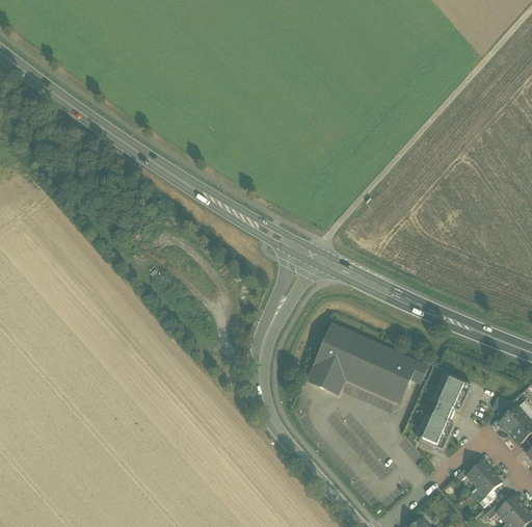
[(331,321),(306,379),(338,394),(345,379),(400,402),(411,378),(420,381),(429,364),(331,321)]
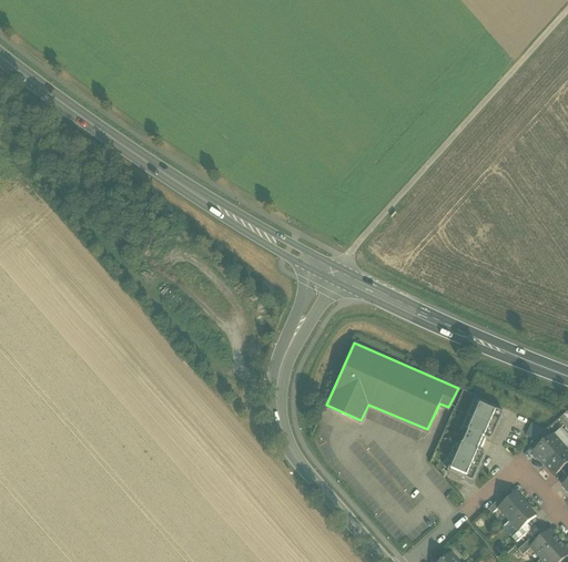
[(490,438),(503,410),(473,397),(457,432),(480,442),(484,436),(490,438)]
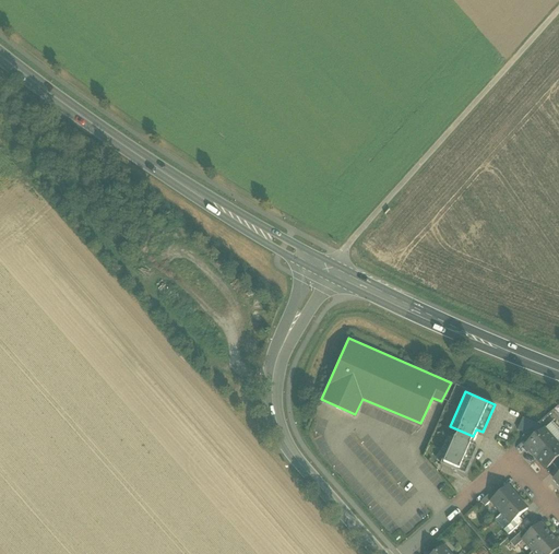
[(518,425),(525,428),(531,415),(523,412),(518,425)]
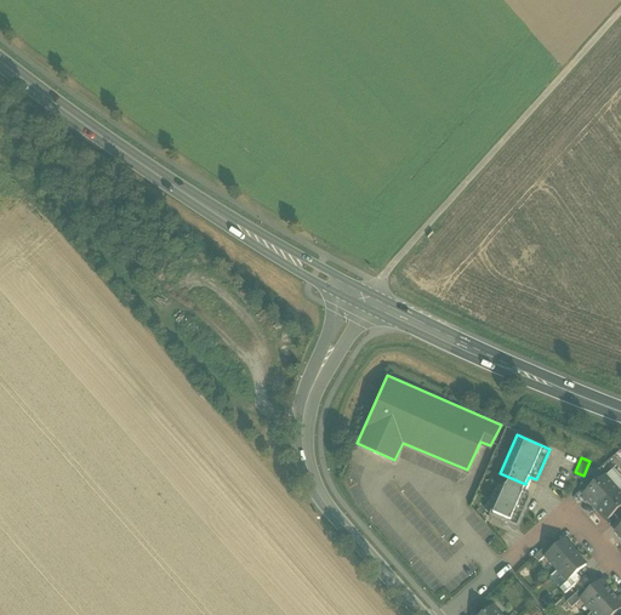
[(608,468),(620,484),(620,483),(620,471),(615,462),(608,468)]
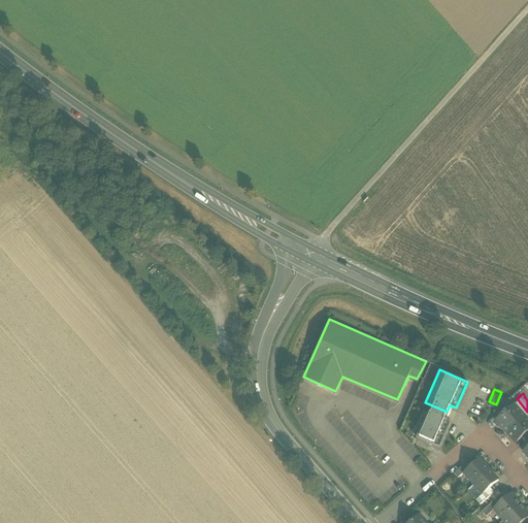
[(508,395),(494,407),(500,414),(514,401),(508,395)]
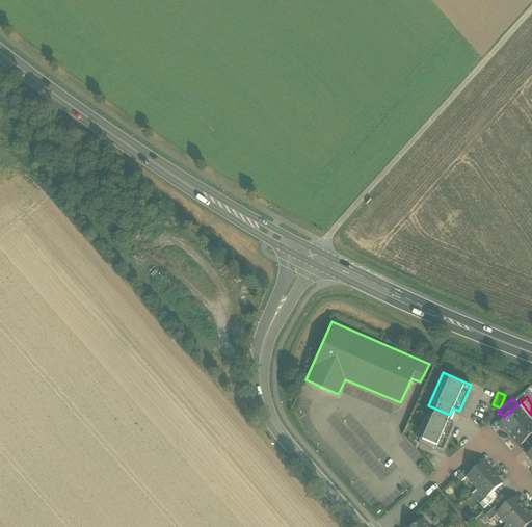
[(529,417),(517,404),(504,417),(499,421),(510,433),(529,417)]
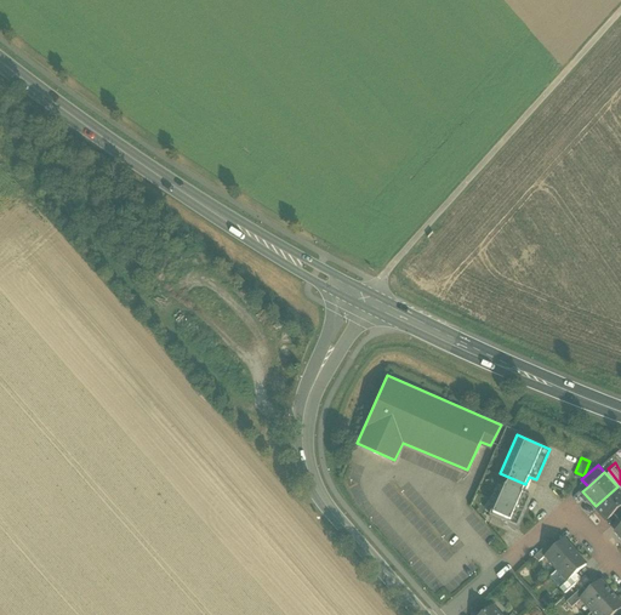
[(483,512),(514,527),(529,494),(523,490),(525,484),(500,473),(483,512)]
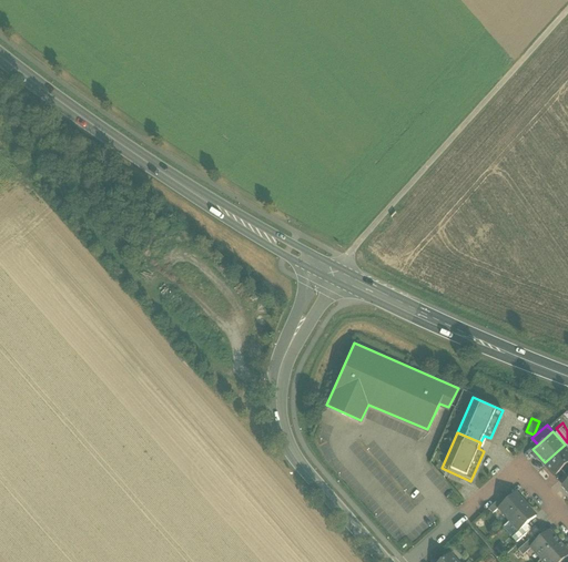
[(567,448),(565,445),(545,462),(551,470),(556,470),(560,466),(567,459),(567,448)]
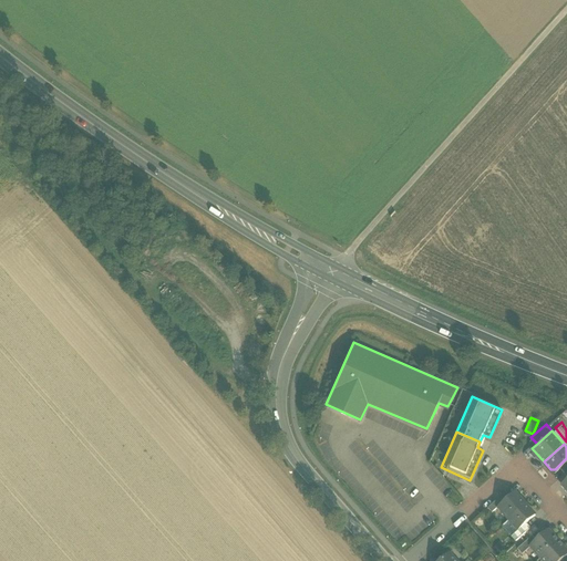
[(506,496),(497,504),(508,516),(525,500),(515,488),(506,496)]
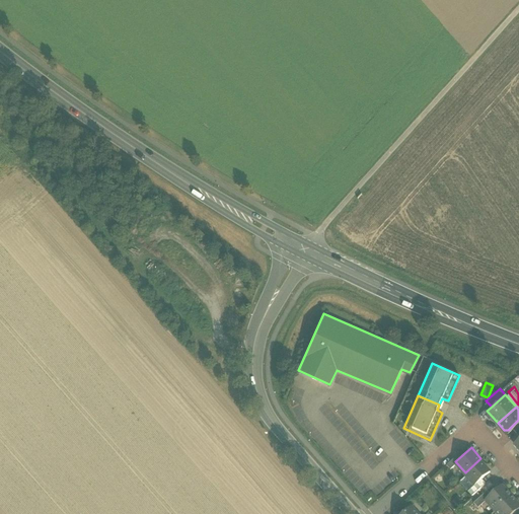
[(459,449),(446,461),(450,466),(455,461),(463,454),(459,449)]
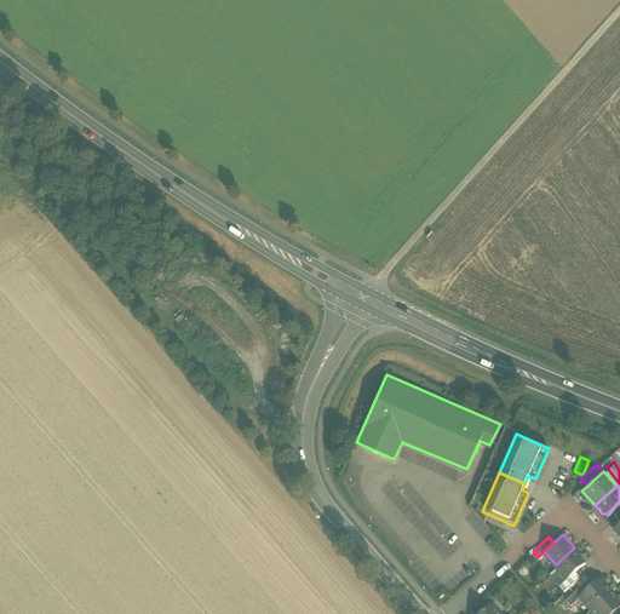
[(574,547),(556,564),(566,577),(575,568),(585,560),(574,547)]
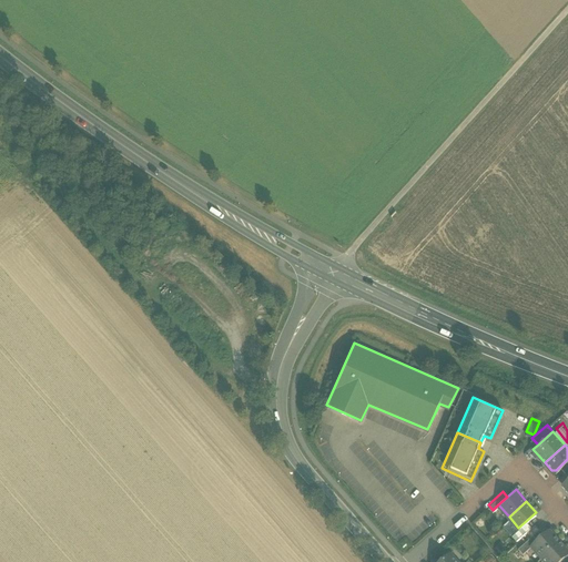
[(518,528),(511,533),(516,539),(530,525),(527,520),(518,528)]
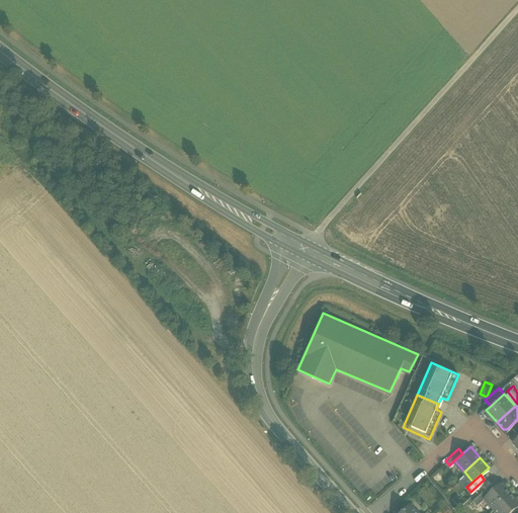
[(490,491),(484,496),(484,497),(493,507),(510,492),(501,482),(490,491)]
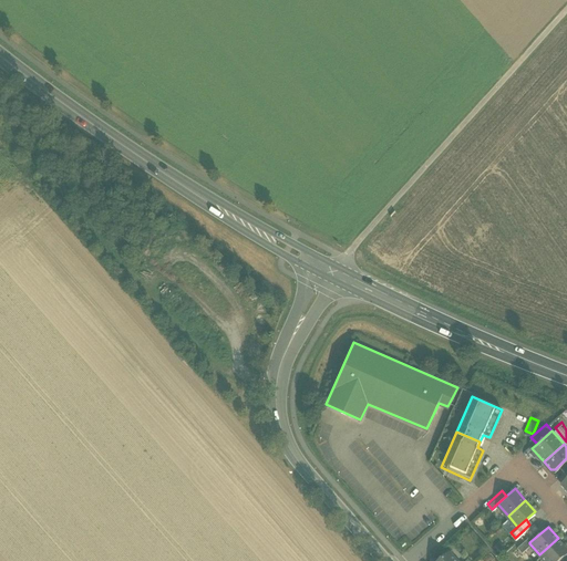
[(532,532),(517,546),(522,550),(529,543),(529,542),(536,537),(532,532)]
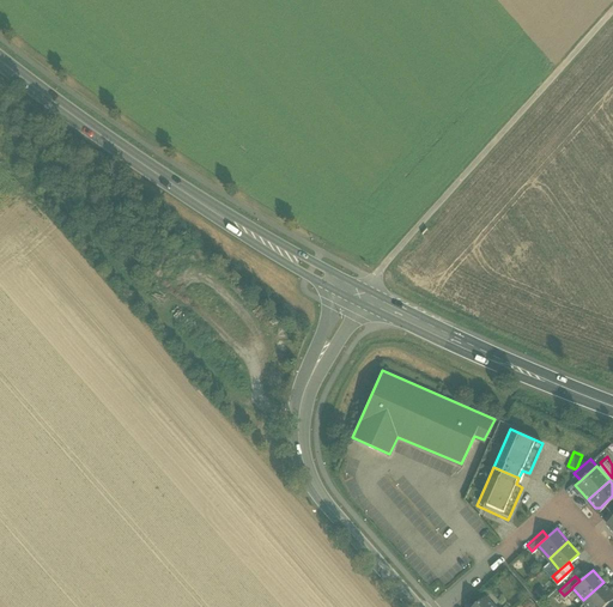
[(612,593),(604,582),(583,600),(589,606),(600,606),(602,606),(612,595),(612,593)]
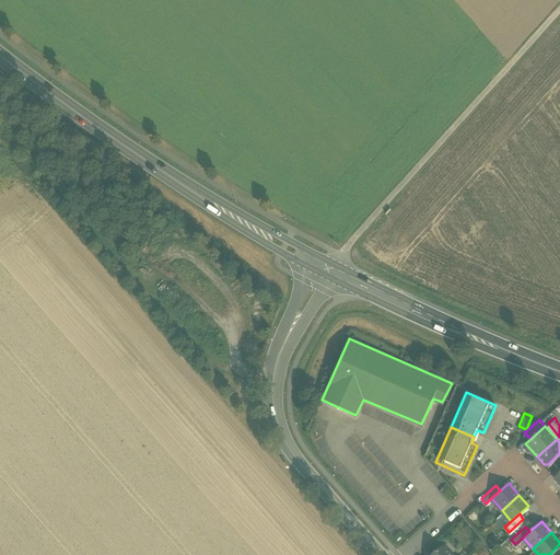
[(452,554),(443,544),(431,554),(452,554)]
